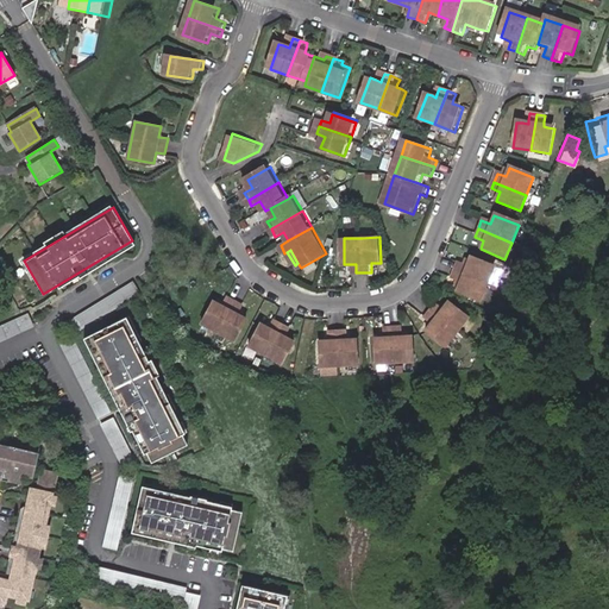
[(454,272),(487,286),(494,269),(470,258),(469,262),(466,267),(463,265),(458,263),(454,272)]
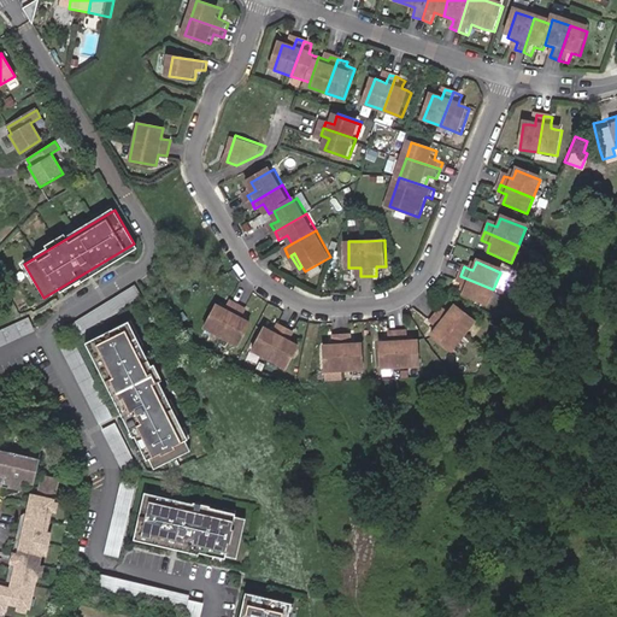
[(465,287),(463,292),(462,297),(487,306),(493,289),(460,276),(457,283),(462,286),(465,287)]
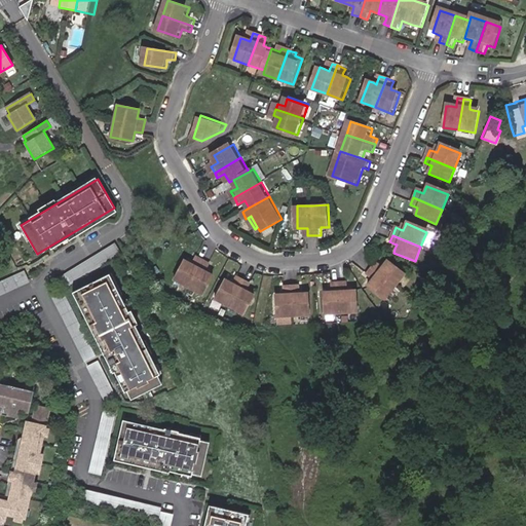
[(84,275),(122,253),(116,243),(78,267),(84,275)]
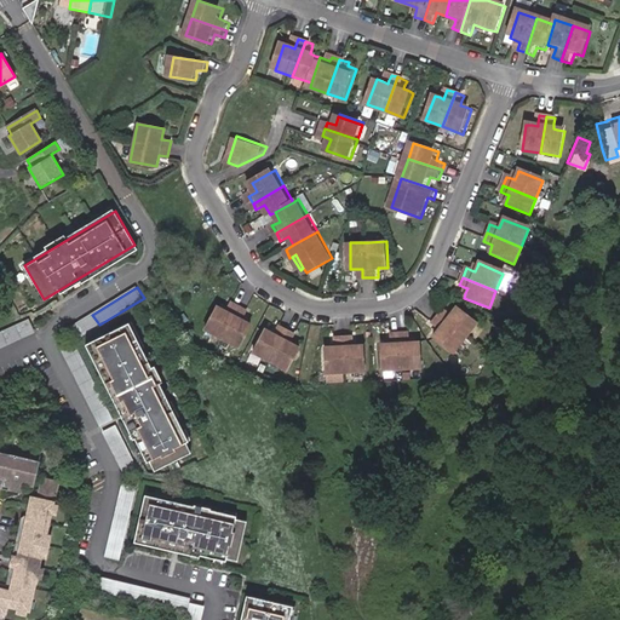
[(223,314),(218,311),(212,309),(200,331),(217,339),(234,309),(228,305),(224,311),(223,314)]
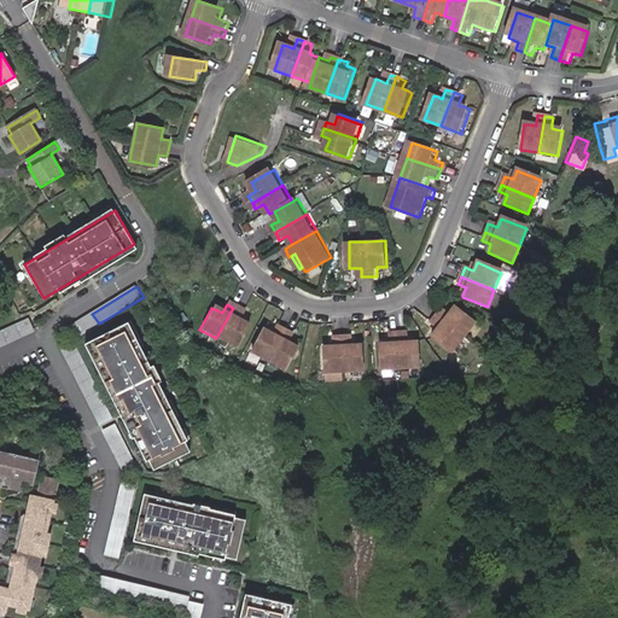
[(233,308),(216,338),(233,348),(245,326),(242,324),(235,320),(237,318),(240,312),(233,308)]
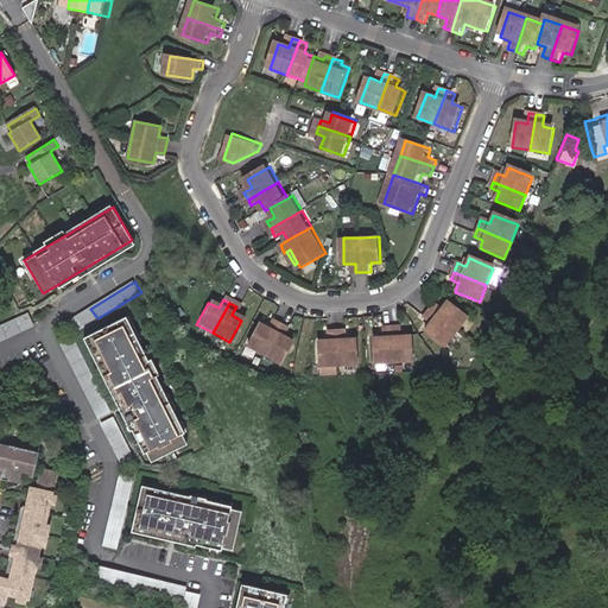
[(429,311),(455,333),(466,320),(447,303),(441,310),(434,305),(429,311)]
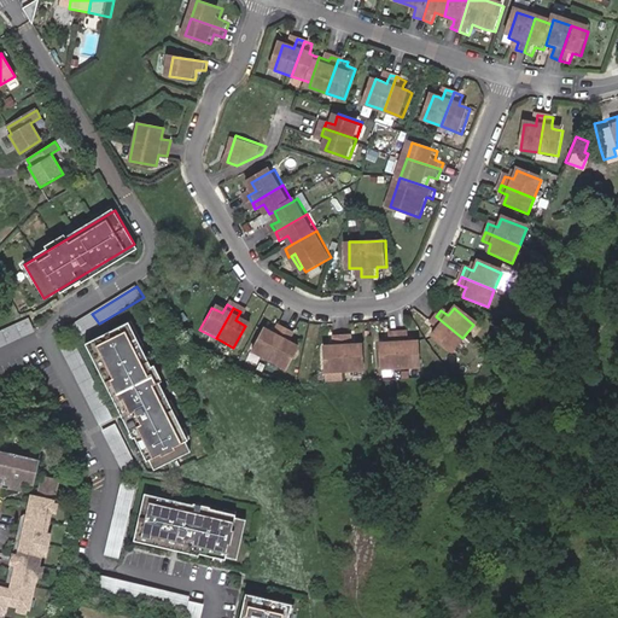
[(452,354),(462,338),(436,316),(430,324),(437,330),(431,338),(452,354)]
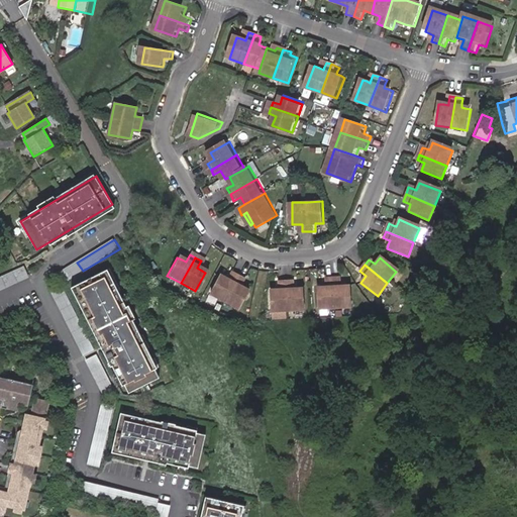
[(0,289),(30,280),(26,268),(0,276),(0,289)]
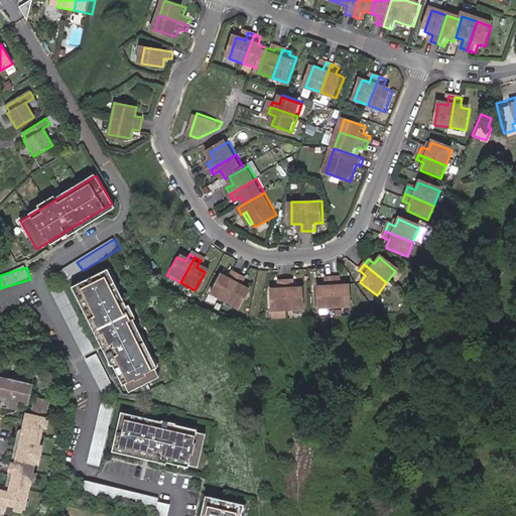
[(105,269),(74,285),(126,393),(158,378),(105,269)]
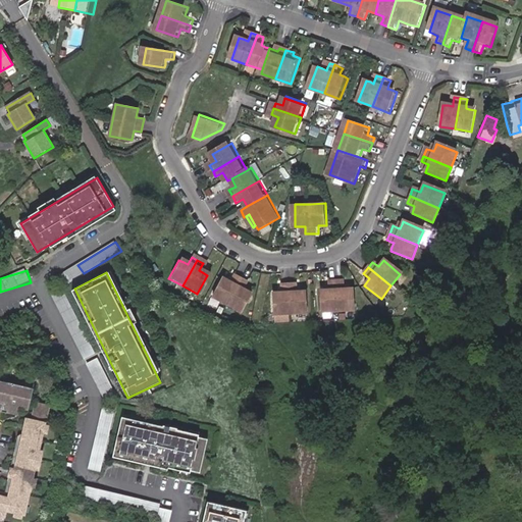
[(224,305),(239,279),(231,275),(228,282),(221,278),(211,298),(224,305)]
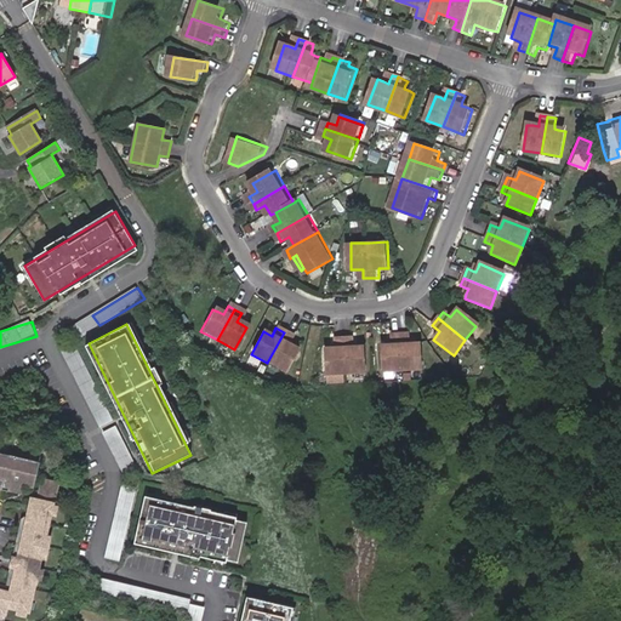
[(291,336),(284,332),(267,363),(283,372),(296,349),(288,345),(291,336)]
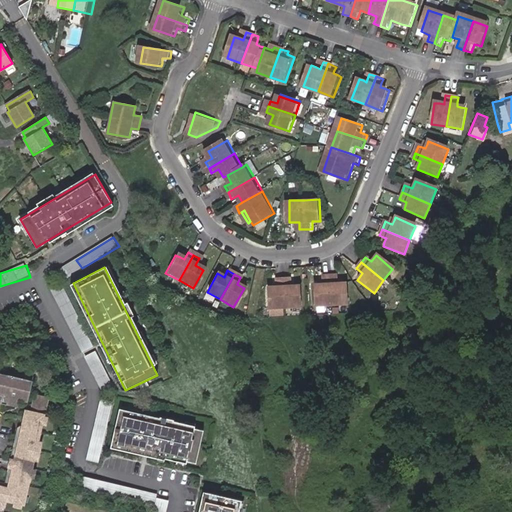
[(330,306),(329,276),(322,276),(322,282),(323,284),(317,284),(314,284),(315,306),(330,306)]
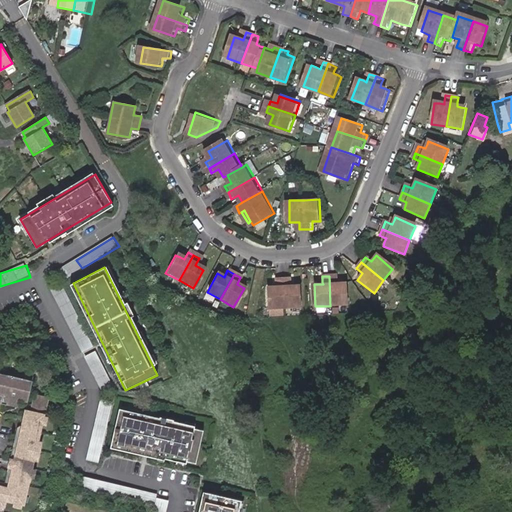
[(336,276),(329,276),(330,306),(346,305),(346,283),(341,283),(336,283),(336,281),(336,276)]
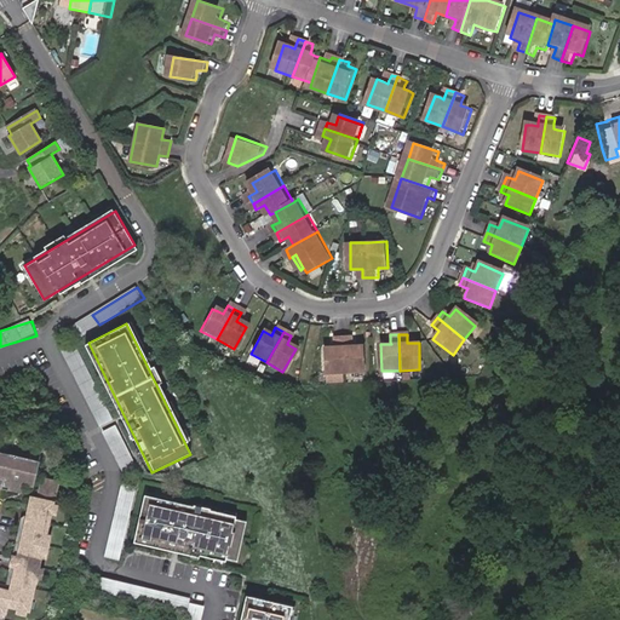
[(351,337),(343,338),(344,374),(362,373),(362,346),(351,346),(351,337)]
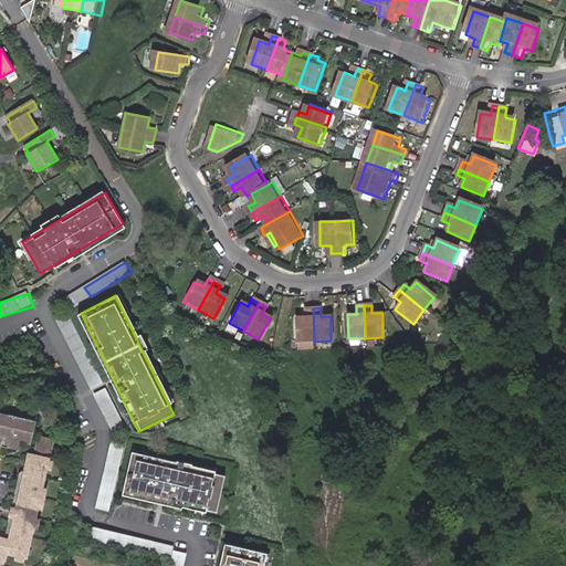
[(314,342),(313,308),(304,308),(305,317),(296,317),(297,342),(314,342)]
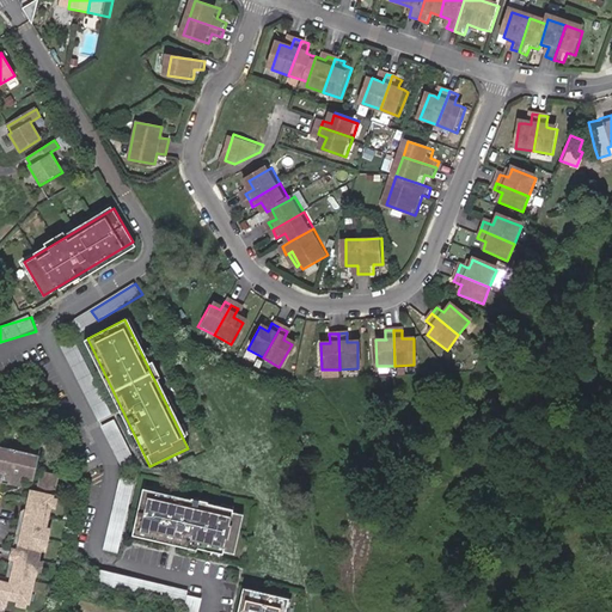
[(123,466),(138,459),(117,420),(103,427),(123,466)]
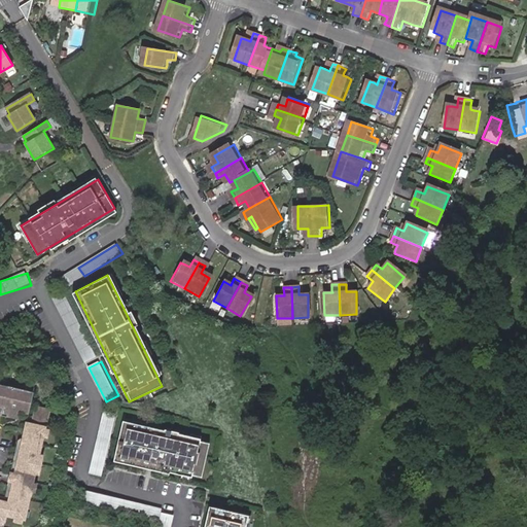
[(0,410),(12,413),(19,414),(24,415),(29,394),(0,386),(0,410)]
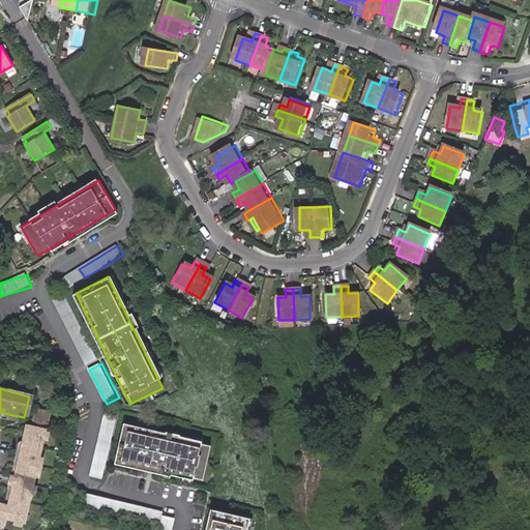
[(0,527),(1,521),(10,523),(18,525),(21,525),(25,506),(27,496),(28,489),(29,487),(30,478),(32,471),(33,469),(33,467),(35,460),(37,450),(38,441),(40,434),(40,432),(45,414),(31,412),(27,429),(21,428),(18,442),(22,447),(13,483),(9,503),(4,506),(4,507),(0,506),(0,527)]
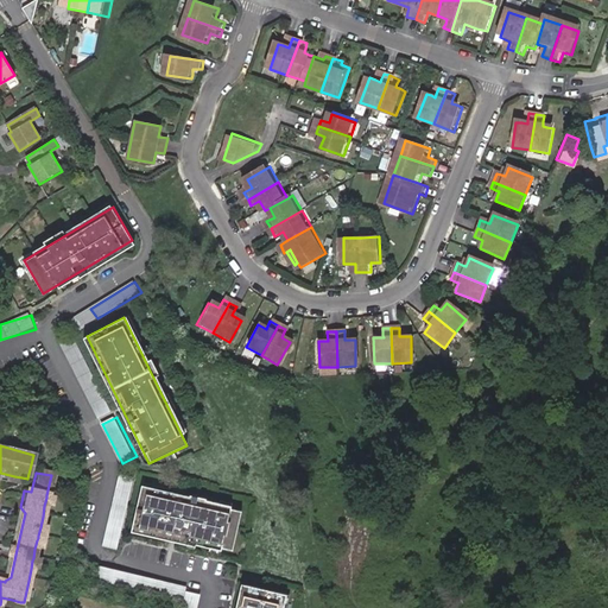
[(0,473),(0,481),(12,485),(14,476),(0,473)]
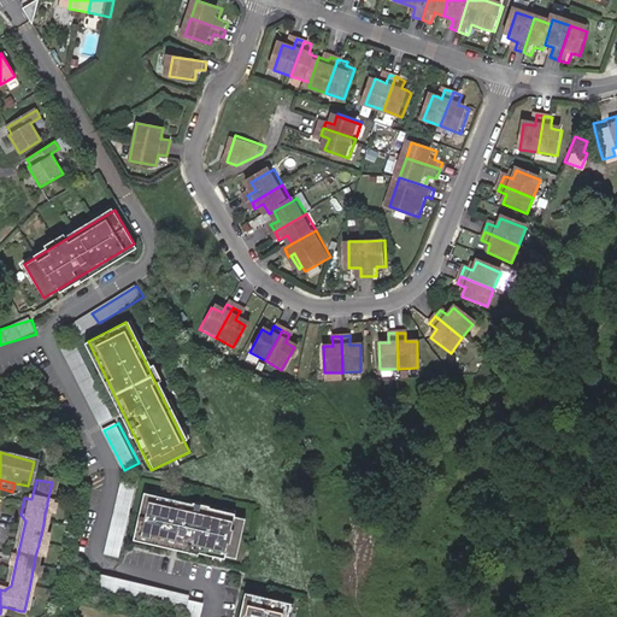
[(105,554),(121,558),(139,486),(123,482),(105,554)]
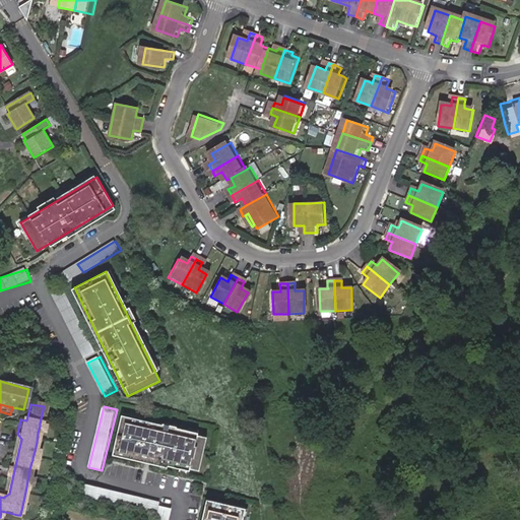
[(204,437),(118,417),(111,453),(197,471),(204,437)]
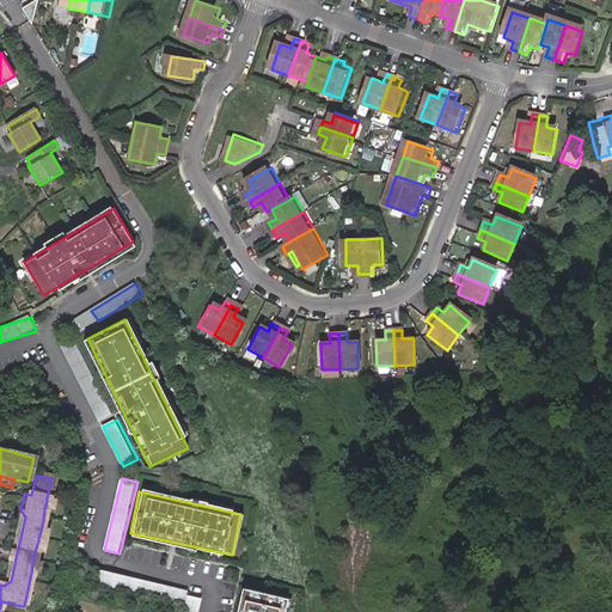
[(0,585),(5,586),(5,585),(11,581),(16,558),(25,516),(20,510),(14,514),(19,520),(12,554),(6,557),(10,563),(7,575),(1,579),(0,580),(0,585)]
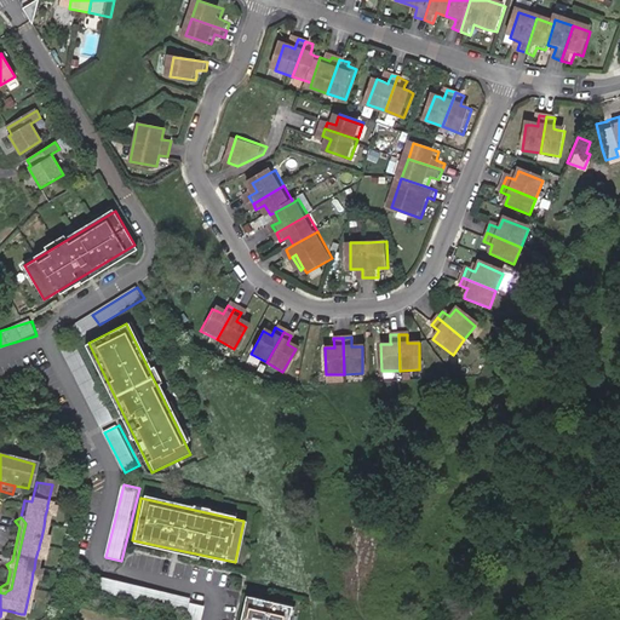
[(189,612),(193,598),(105,577),(103,590),(189,612)]
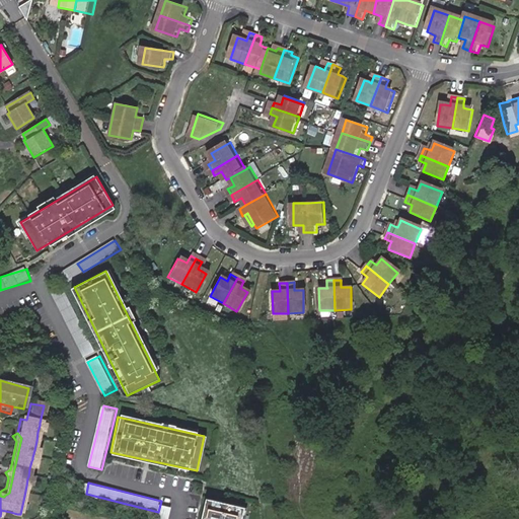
[(236,518),(239,508),(207,500),(202,518),(236,518)]
